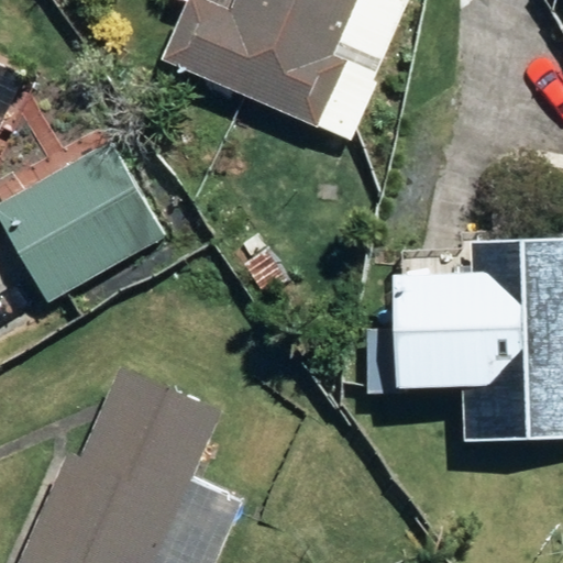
[(161,64),(350,141),(406,0),(178,0),(185,2),(161,64)]
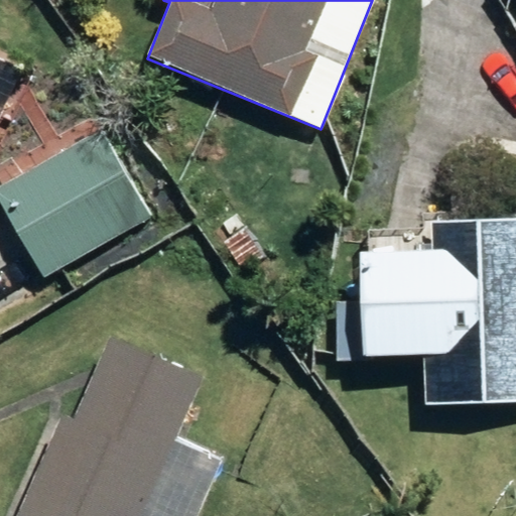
[(0,188),(0,205),(41,279),(152,215),(103,131),(0,188)]
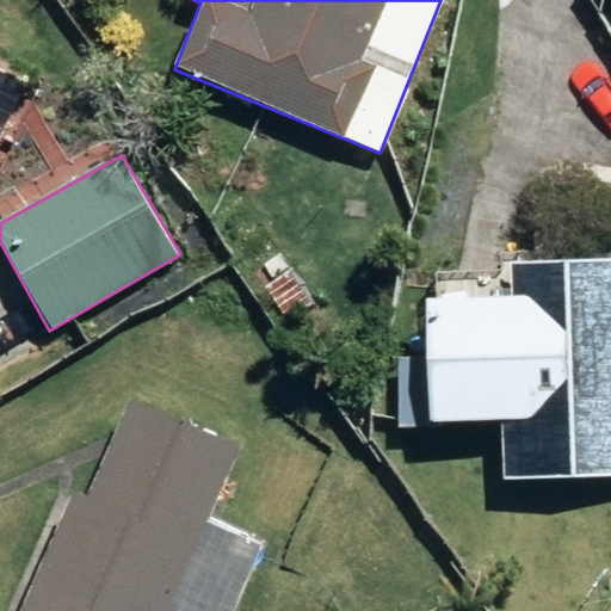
[(241,259),(289,322),(310,307),(263,242),(241,259)]
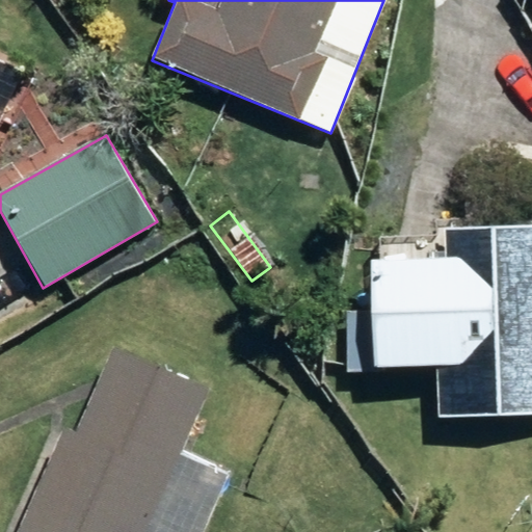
[(435,367),(437,421),(531,417),(531,225),(443,230),(444,261),(373,263),(375,312),(346,313),(348,370),(435,367)]
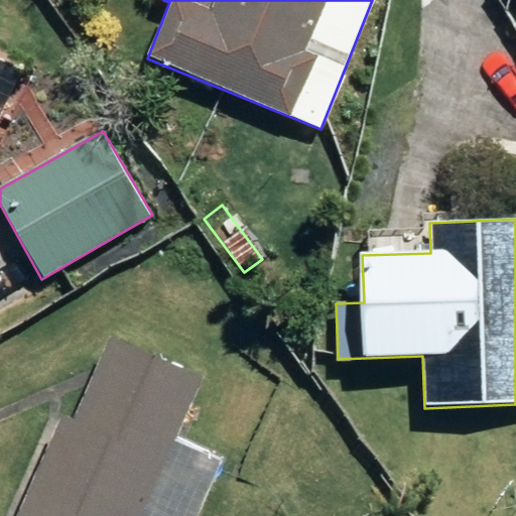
[(17,515),(199,515),(224,460),(175,437),(202,380),(110,339),(73,421),(62,416),(17,515)]
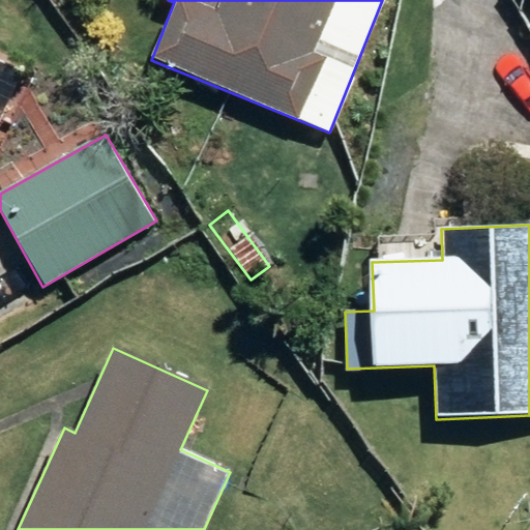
All buildings are outlined.
